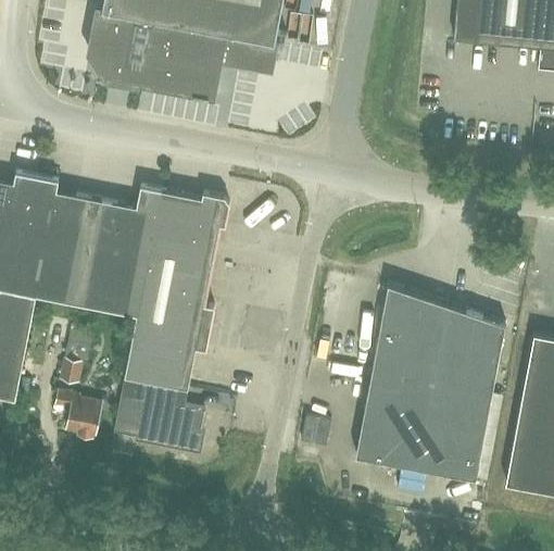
[(273,45),(281,0),(102,0),(101,12),(96,11),(88,55),(102,78),(211,99),(215,83),(221,84),(227,78),(229,71),(272,79),(278,46),(273,45)]
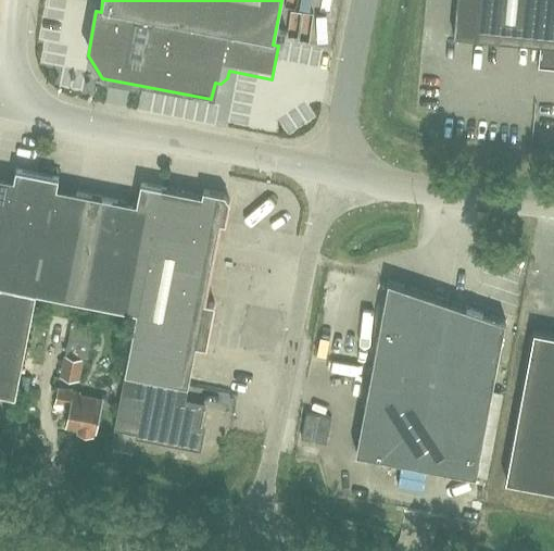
[(553,0),(455,0),(452,42),(553,51),(553,0)]
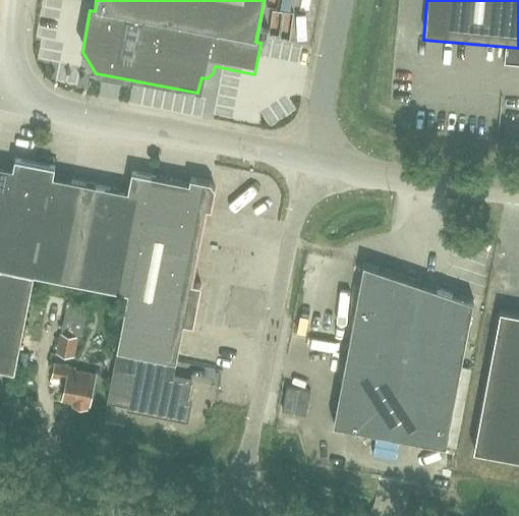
[(183,422),(187,403),(190,388),(171,384),(182,328),(191,330),(199,290),(190,288),(205,213),(210,214),(214,193),(209,187),(188,183),(187,188),(130,177),(126,195),(51,181),(53,172),(13,164),(11,173),(0,170),(0,373),(12,376),(32,279),(126,297),(105,407),(183,422)]
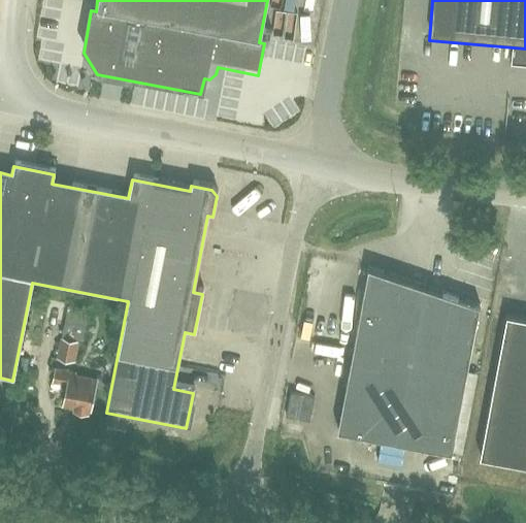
[(367,271),(336,435),(451,457),(479,309),(367,271)]
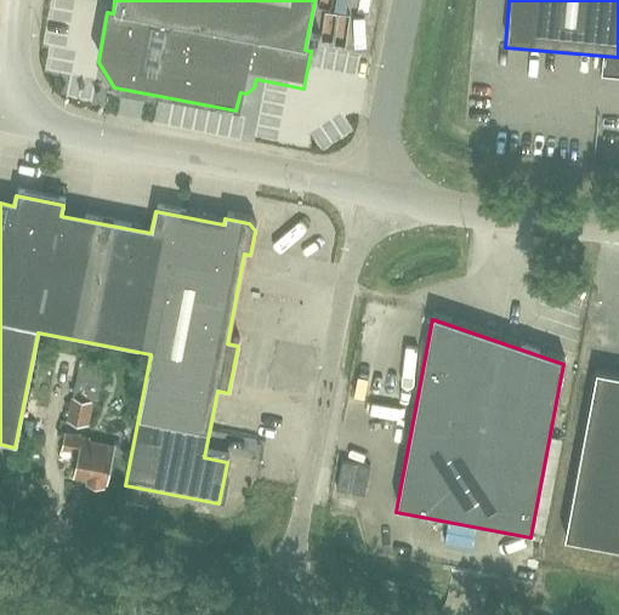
[(618,553),(618,380),(597,375),(563,542),(618,553)]
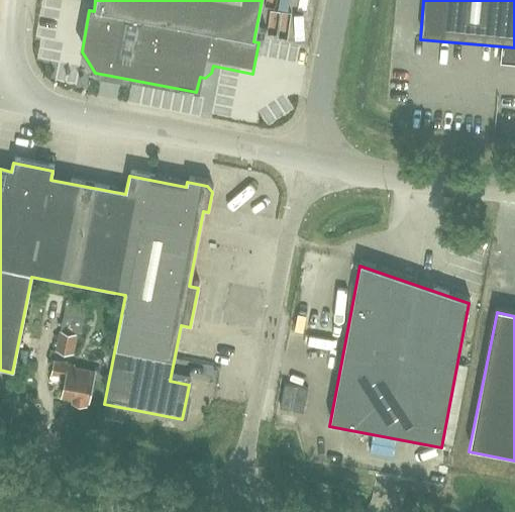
[(63,319),(59,333),(52,354),(72,359),(76,337),(82,339),(84,323),(63,319)]
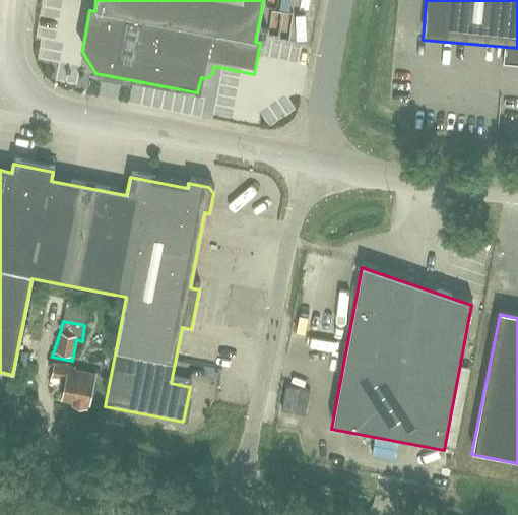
[(87,408),(93,379),(72,375),(72,371),(53,367),(51,380),(65,383),(61,402),(70,404),(70,405),(72,405),(71,407),(85,409),(85,408),(87,408)]
